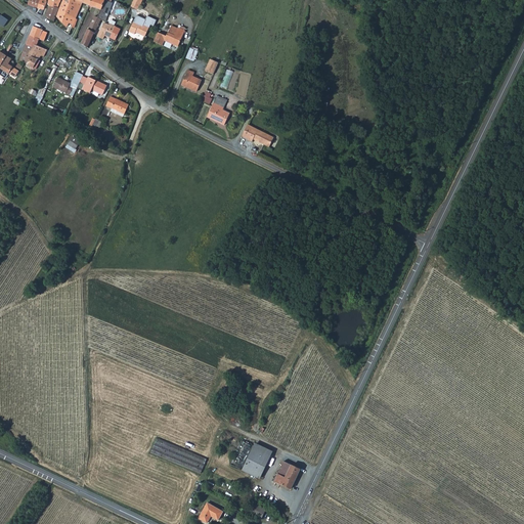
[(77,16),(84,1),(80,0),(78,0),(77,6),(73,15),(77,16)]
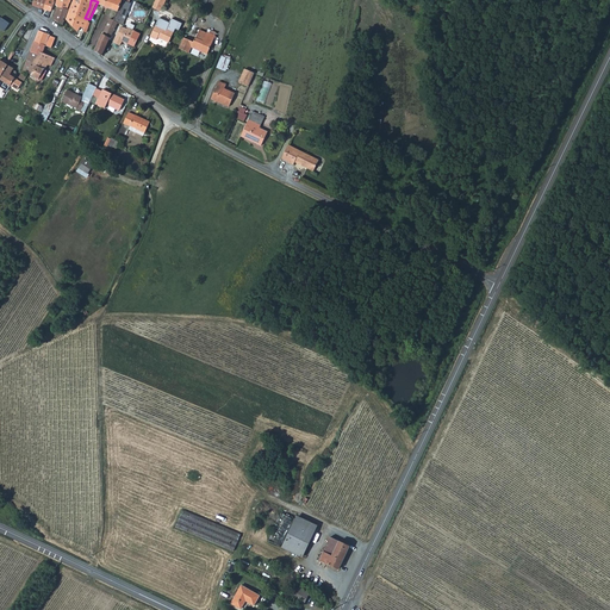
[(124,20),(132,1),(128,0),(122,0),(118,10),(114,18),(118,20),(124,23),(124,20)]
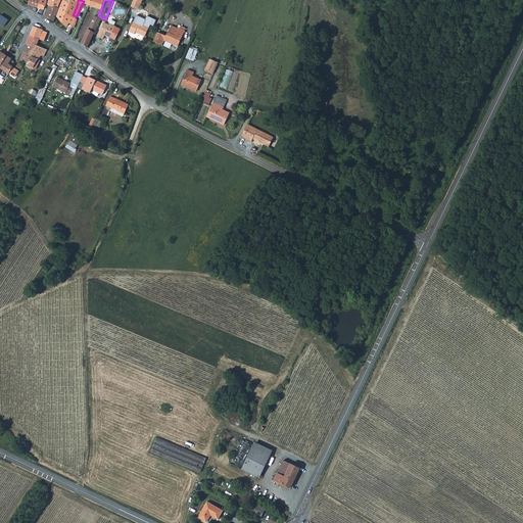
[(66,12),(70,3),(62,1),(57,14),(67,26),(68,24),(73,15),(66,12)]
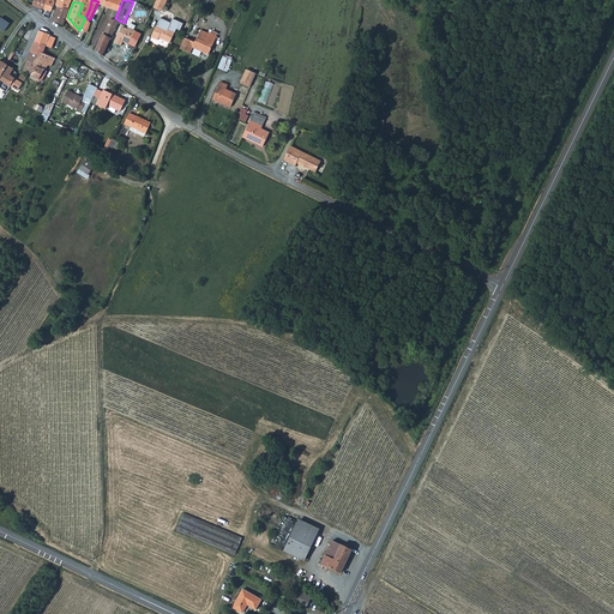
[(90,7),(83,4),(78,14),(85,18),(90,7)]
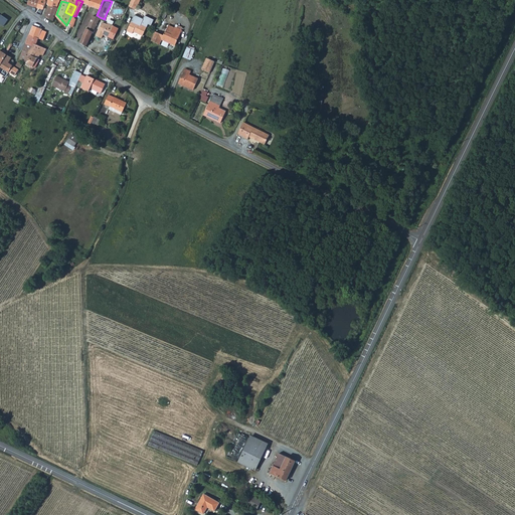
[(53,19),(58,6),(49,5),(46,15),(53,19)]
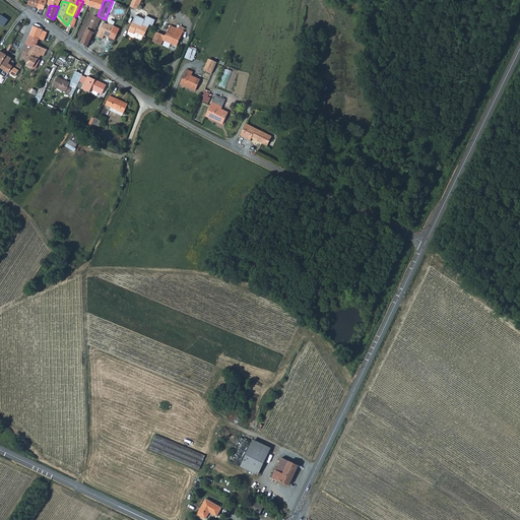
[(98,15),(94,14),(88,27),(87,27),(81,42),(87,46),(101,17),(98,15)]
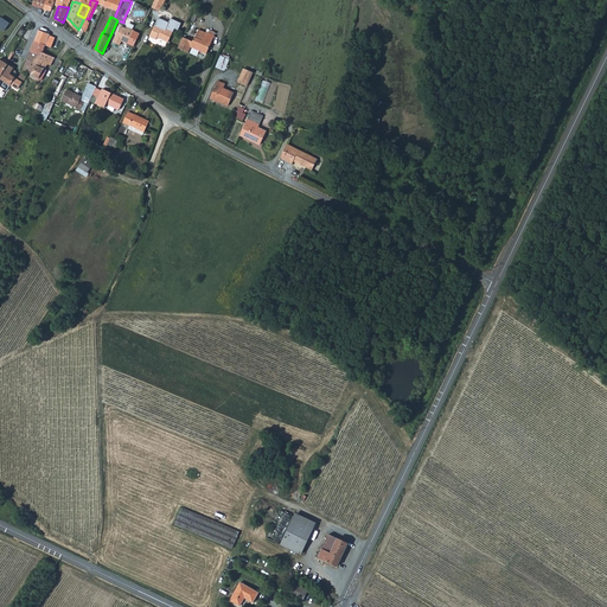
[(0,19),(0,27),(5,31),(10,24),(1,18),(0,19)]
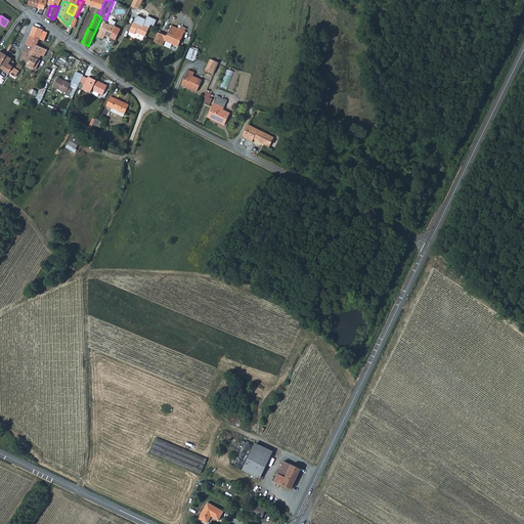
[(114,19),(112,20),(106,17),(106,19),(100,32),(106,34),(107,31),(113,34),(119,22),(114,19)]
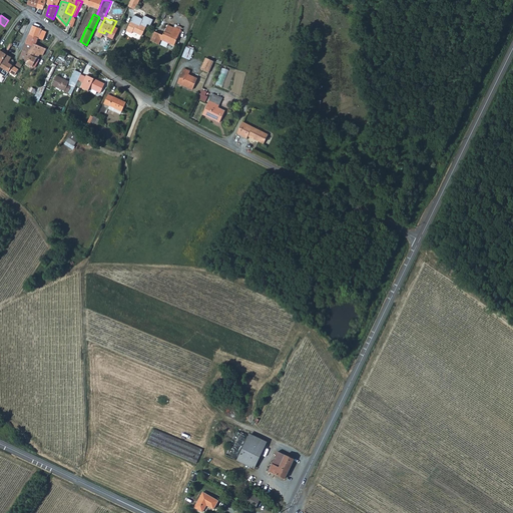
[(126,30),(132,33),(133,31),(142,35),(147,23),(142,20),(140,23),(131,19),(126,30)]
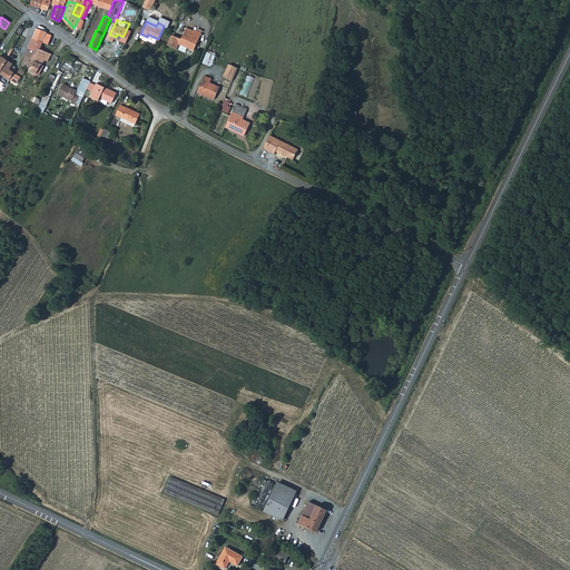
[(36,28),(32,37),(43,41),(47,32),(36,28)]
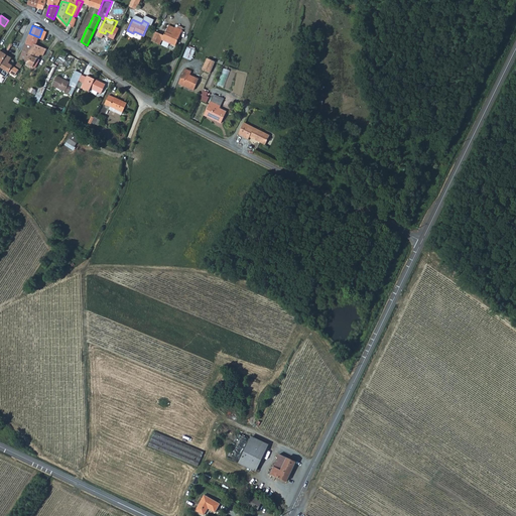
[(176,45),(183,30),(176,27),(173,34),(166,31),(164,35),(156,31),(151,40),(160,44),(162,39),(176,45)]
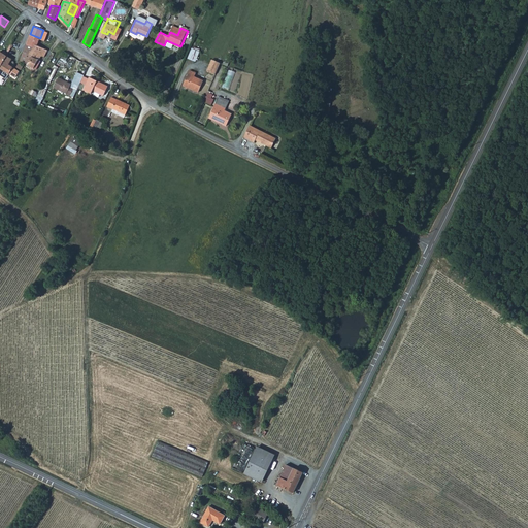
[(30,34),(28,40),(34,43),(37,44),(40,38),(30,34)]
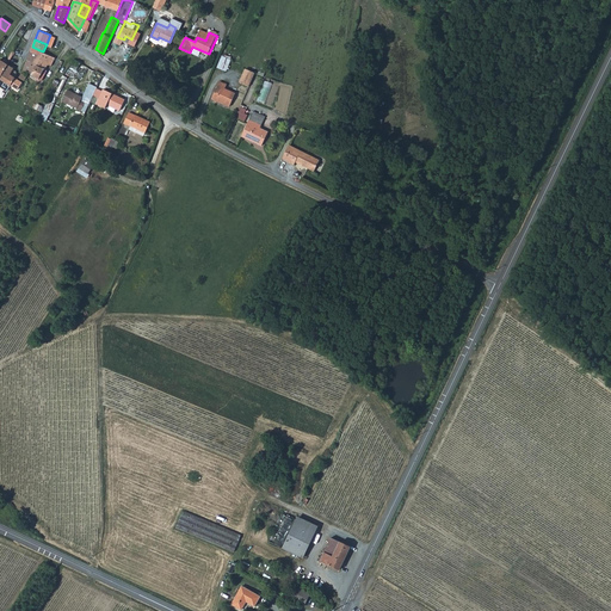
[(36,55),(37,56),(39,50),(32,47),(24,68),(32,73),(36,65),(32,62),(36,55)]
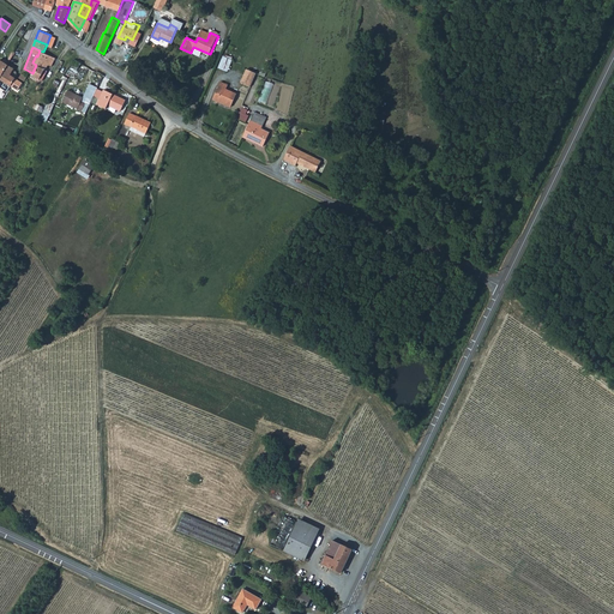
[(55,56),(43,52),(40,50),(37,56),(36,55),(32,62),(36,65),(32,73),(40,78),(44,68),(47,68),(49,64),(52,65),(54,60),(55,56)]
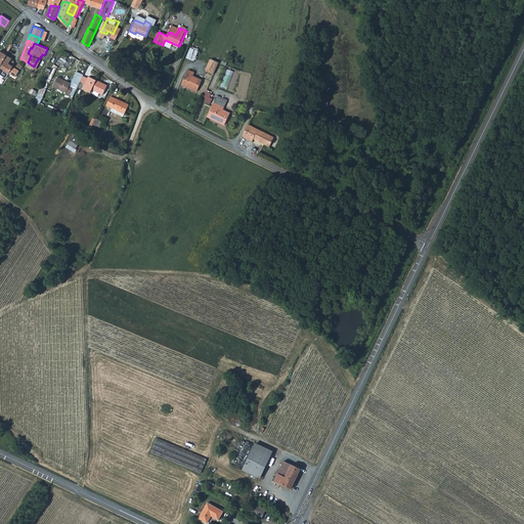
[(186,59),(195,61),(199,49),(190,47),(186,59)]
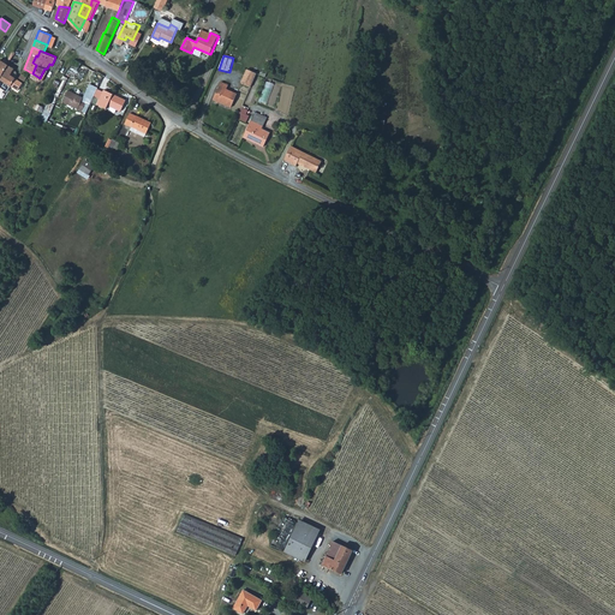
[(12,75),(15,69),(0,59),(0,58),(0,78),(0,79),(17,90),(22,81),(12,75)]
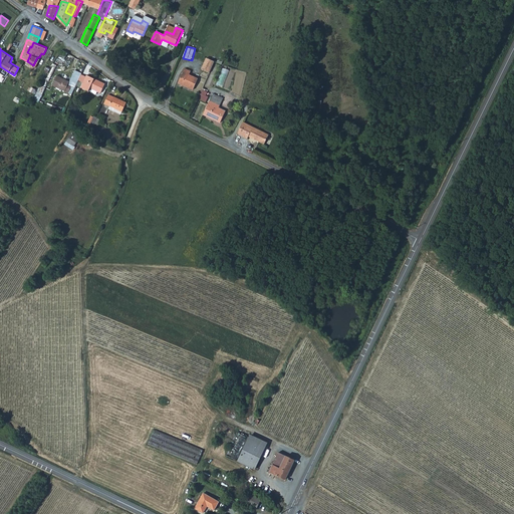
[(63,49),(59,54),(65,57),(68,52),(63,49)]
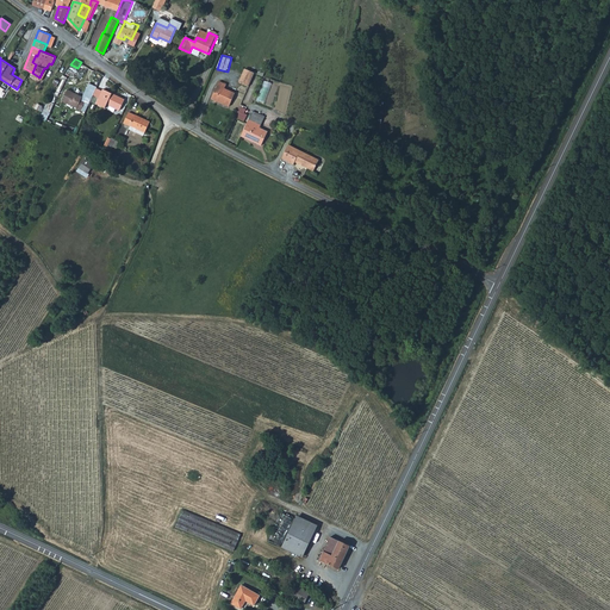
[(248,86),(254,72),(246,68),(244,68),(238,81),(248,86)]
